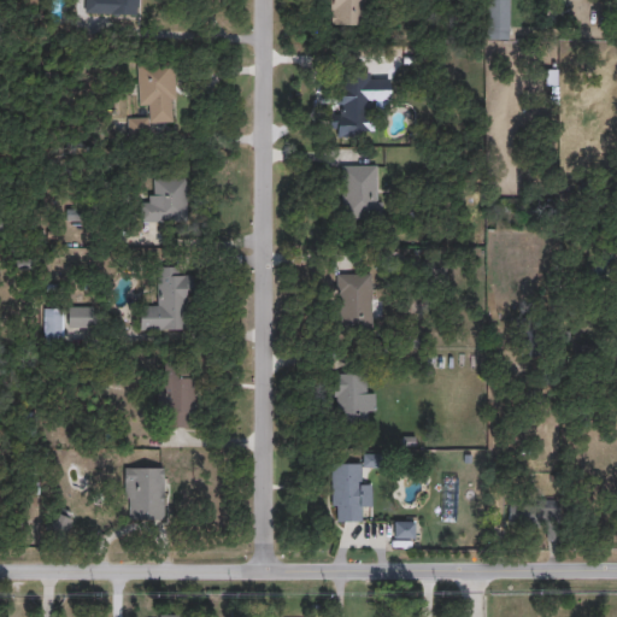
[(139,0),(139,15),(84,13),(84,0),(139,0)]
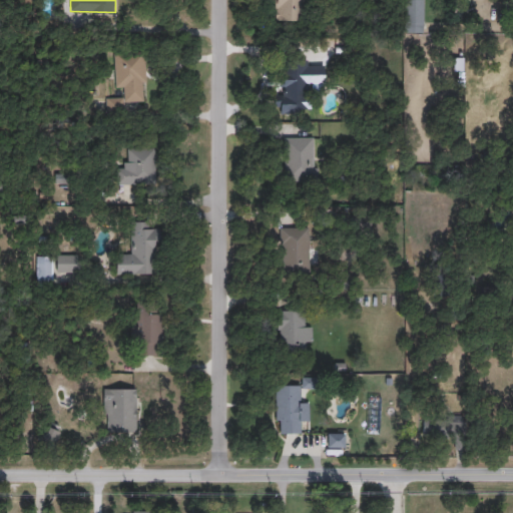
[(276,0),(302,0),(302,20),(276,20),(276,0)]
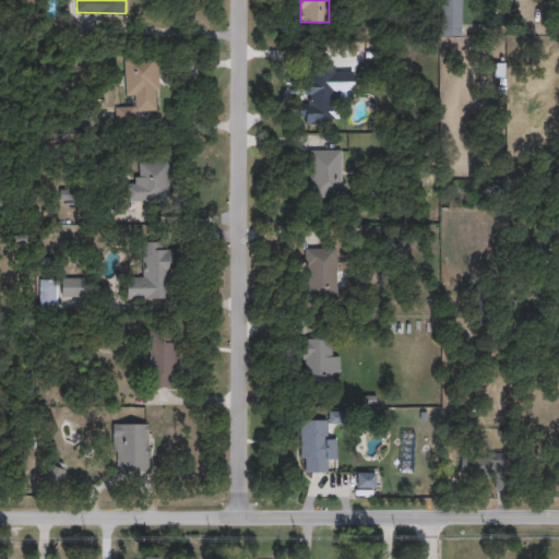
[(461,0),(461,28),(441,28),(441,0),(461,0)]
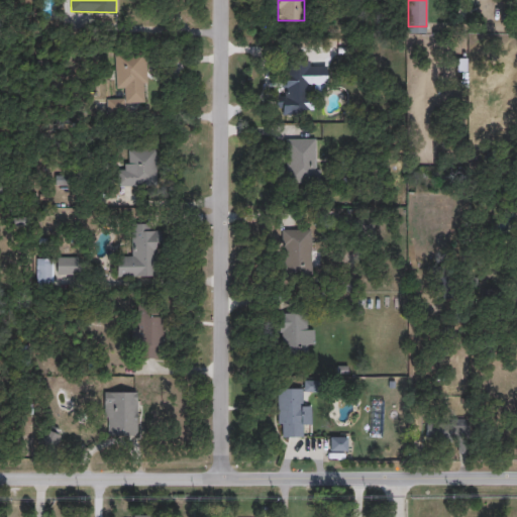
[(146,102),(124,102),(124,111),(108,111),(108,98),(125,98),(125,89),(116,89),(116,54),(146,54),(146,102)]
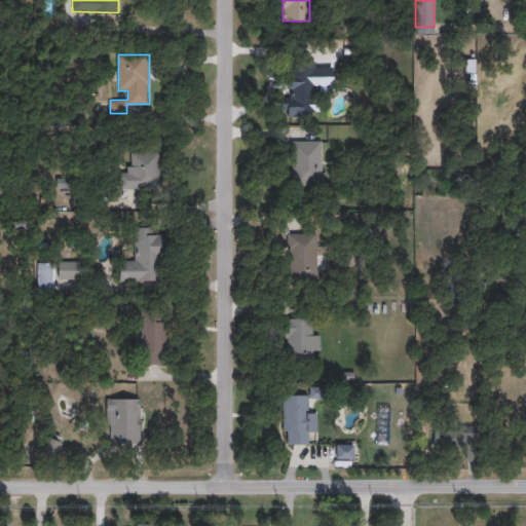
[(332,64),(332,87),(311,87),(311,99),(290,99),(291,64),(332,64)]
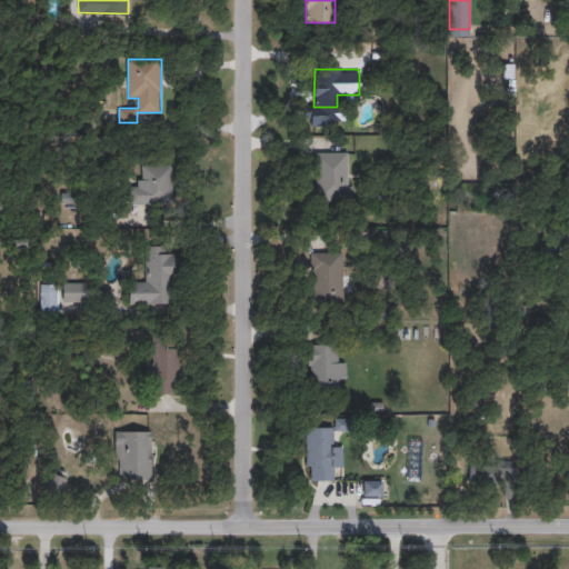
[(315,202),(315,152),(349,152),(349,202),(315,202)]
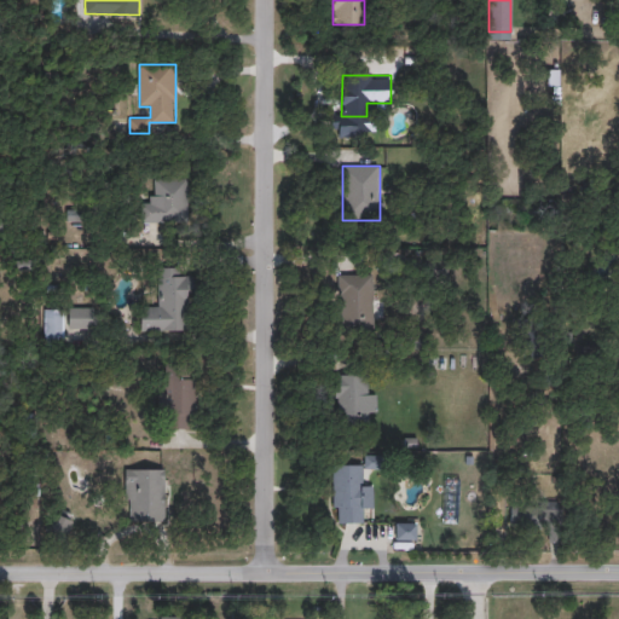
[(152,201),(152,178),(187,178),(187,223),(139,223),(139,201),(152,201)]
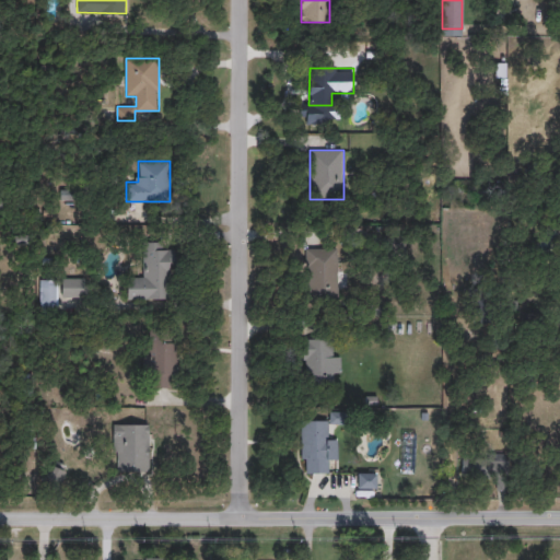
[(27,234),(28,244),(12,245),(12,235),(27,234)]
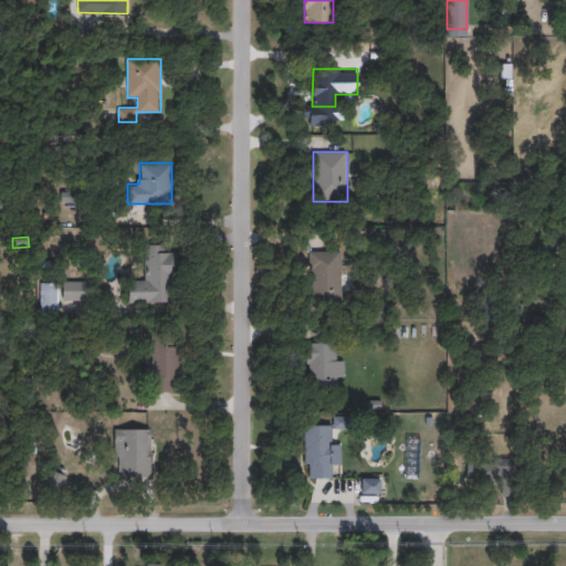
[(127,302),(127,280),(145,280),(144,244),(170,244),(171,302),(127,302)]
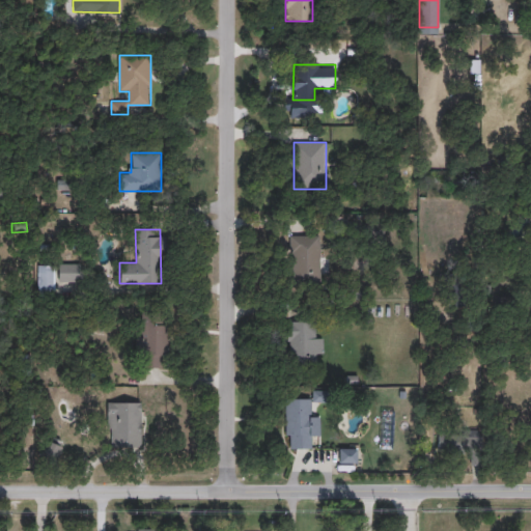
[(290,283),(289,235),(318,234),(319,283),(290,283)]
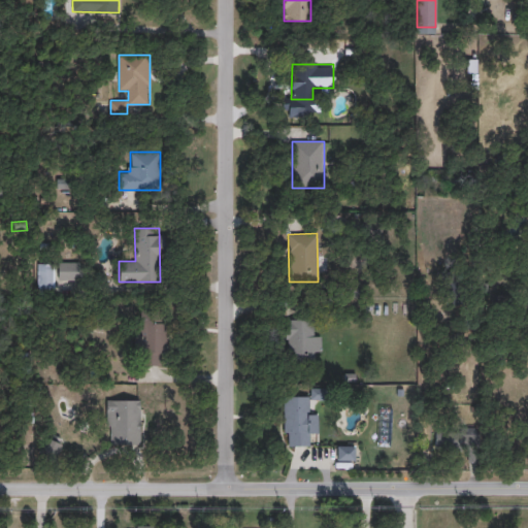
[(58,279),(58,261),(77,261),(77,279),(58,279)]
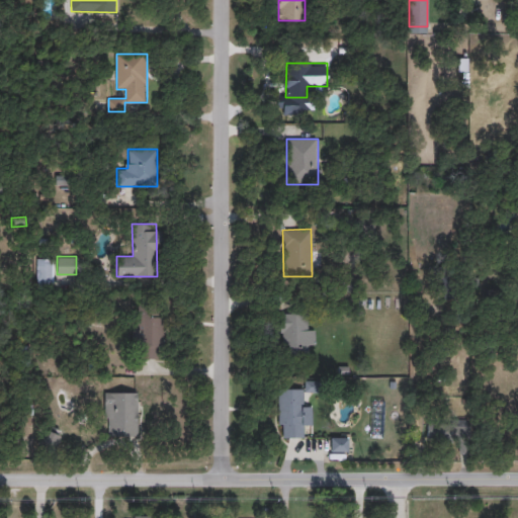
[(53,284),(36,284),(36,258),(53,258),(53,284)]
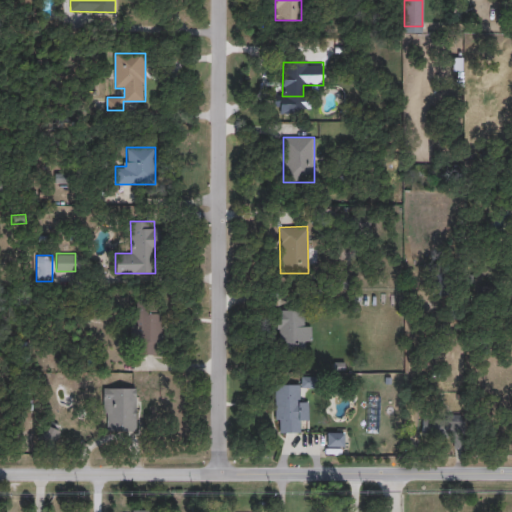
[(277,349),(276,309),(301,309),(302,319),(309,319),(310,349),(277,349)]
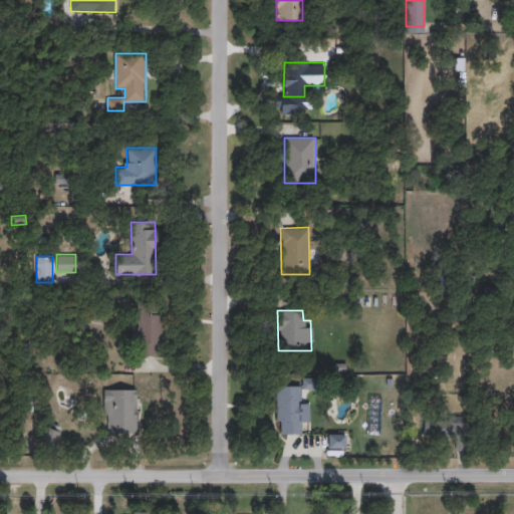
[(132,354),(132,311),(162,311),(162,354),(132,354)]
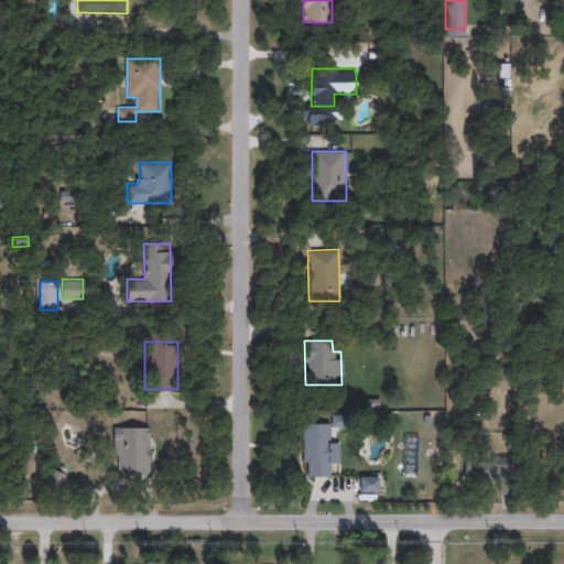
[(302,476),(303,423),(328,423),(328,440),(339,440),(339,465),(328,465),(328,476),(302,476)]
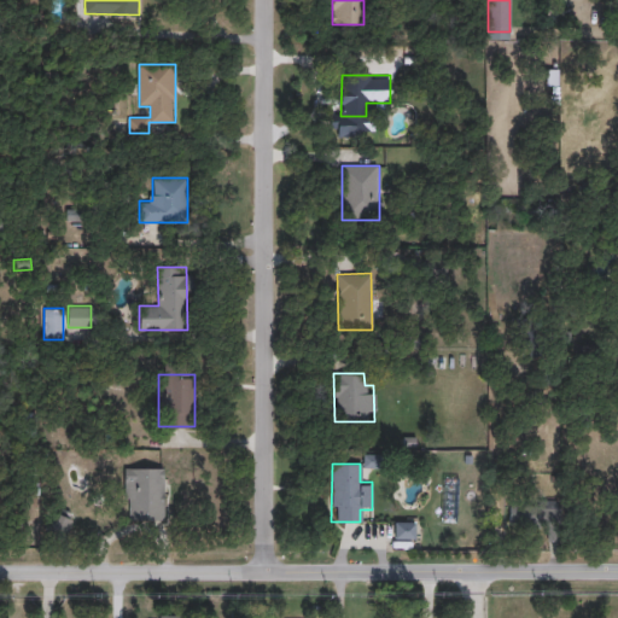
[(163,520),(124,520),(124,467),(164,467),(163,520)]
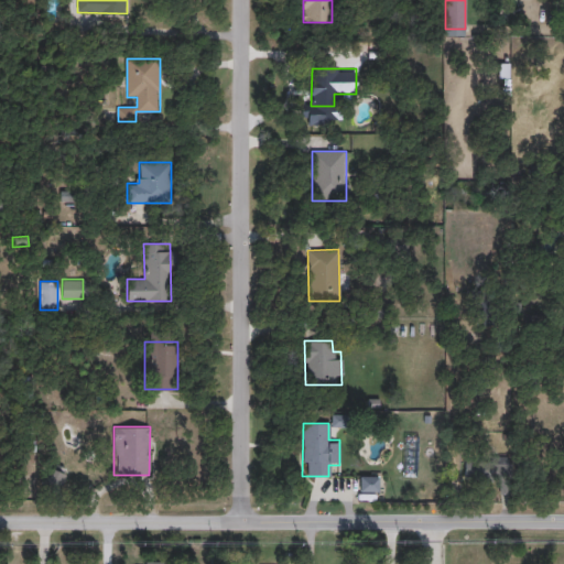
[(510,456),(510,478),(464,478),(464,456),(510,456)]
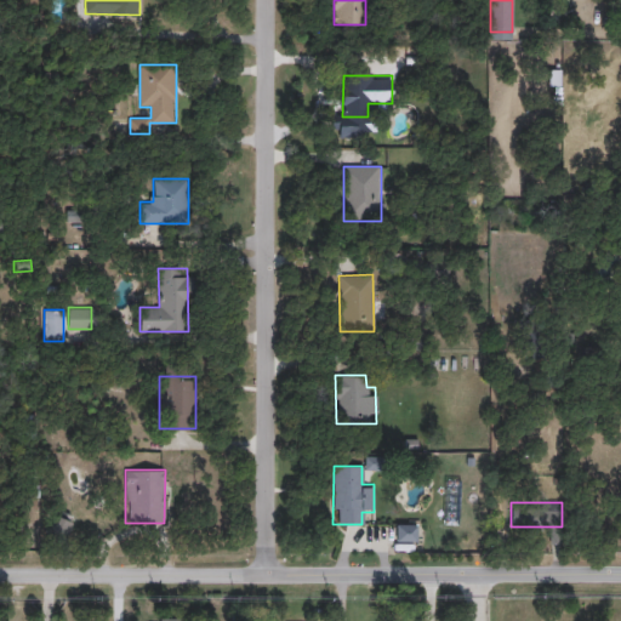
[(51,528),(58,516),(70,524),(63,536),(51,528)]
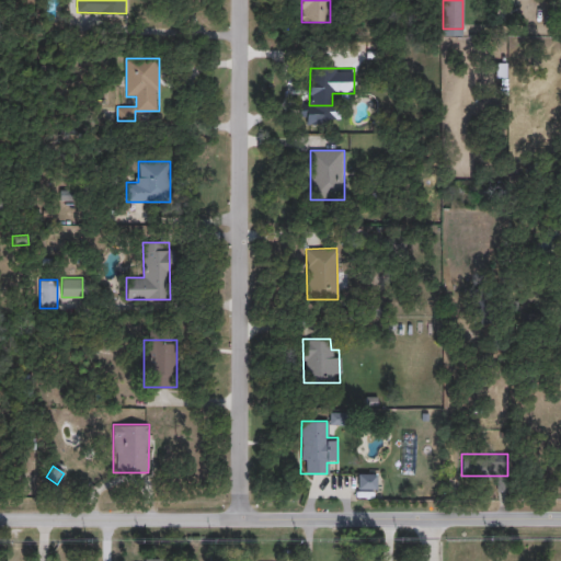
[(357,489),(357,472),(376,472),(376,489),(357,489)]
